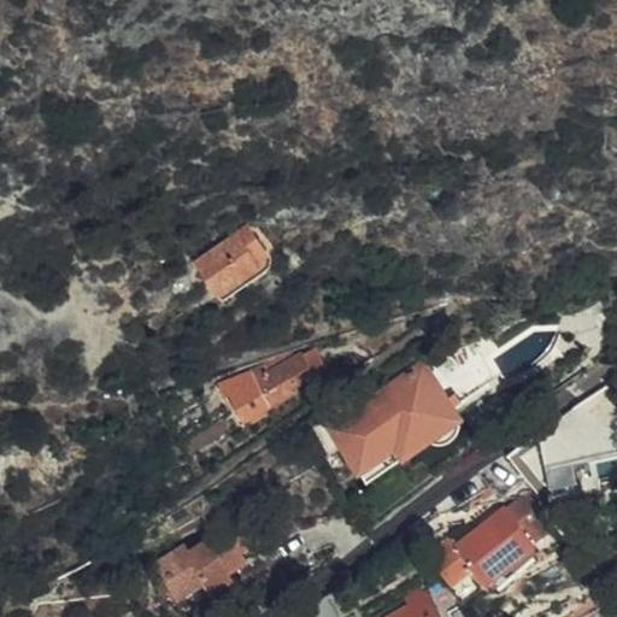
[(258,258),(269,250),(260,238),(254,242),(256,245),(251,248),(236,231),(195,263),(221,295),(263,265),(258,258)]
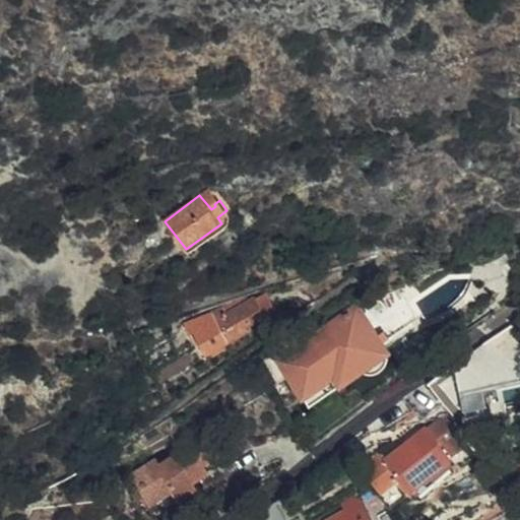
[(256,299),(266,313),(278,306),(269,291),(256,299)]
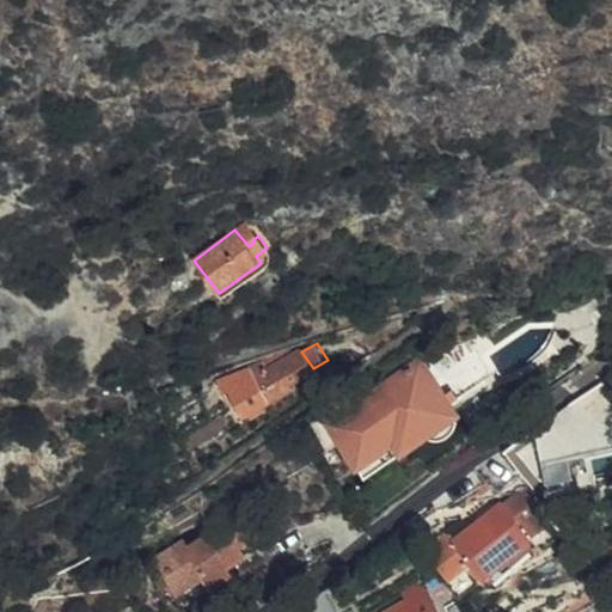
[(291,348),(262,357),(270,368),(295,355),(291,348)]
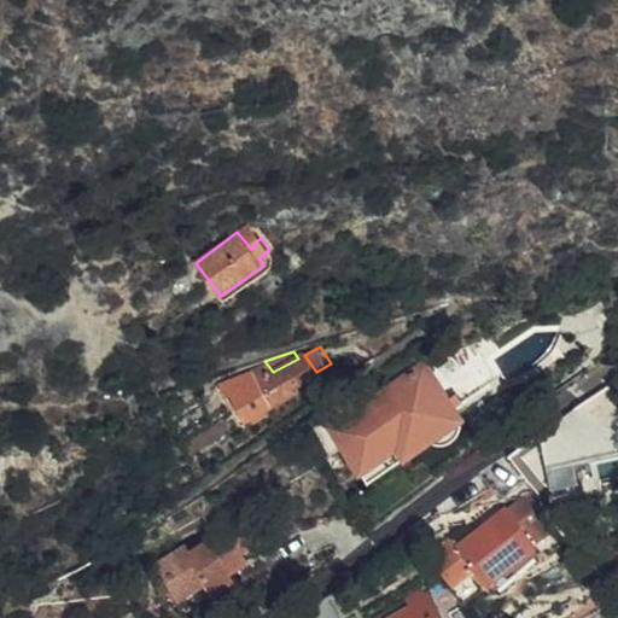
[(298,359),(273,372),(269,374),(263,367),(222,383),(244,419),(298,390),(295,384),(316,372),(304,355),(298,359)]
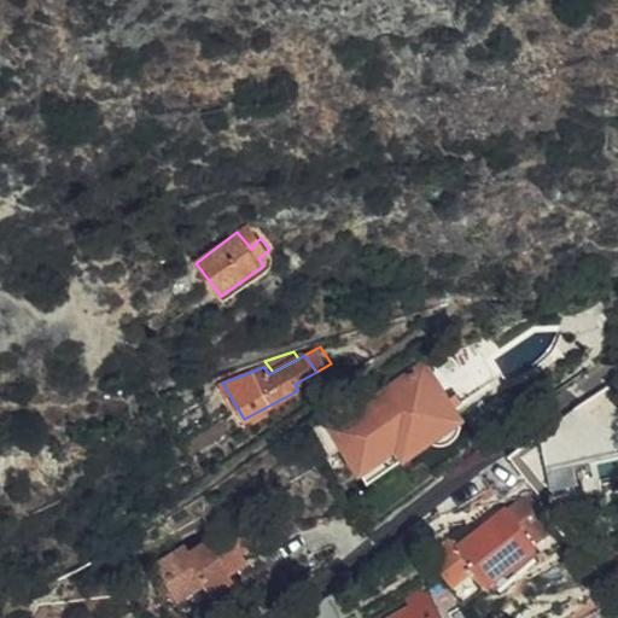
[(342,444),(359,470),(396,443),(403,455),(429,438),(420,426),(452,404),(460,400),(454,391),(447,397),(423,361),(366,401),(359,390),(321,414),(331,427),(316,437),(328,454),(342,444)]
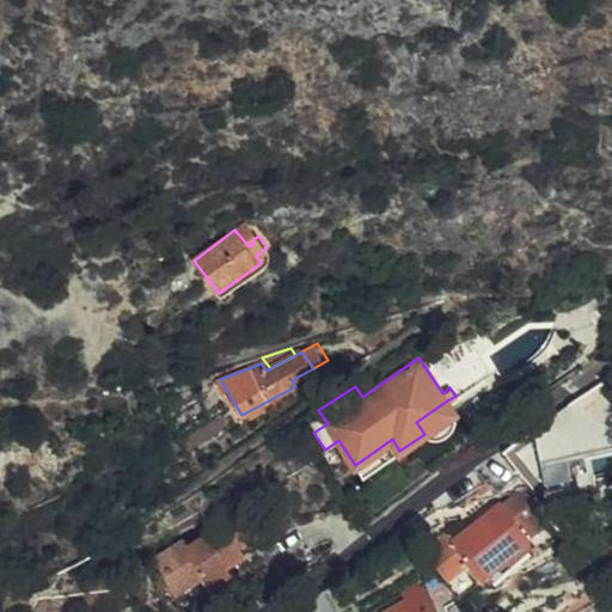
[(611,381),(607,377),(528,433),(538,445),(521,457),(544,487),(577,479),(573,454),(611,446),(611,381)]
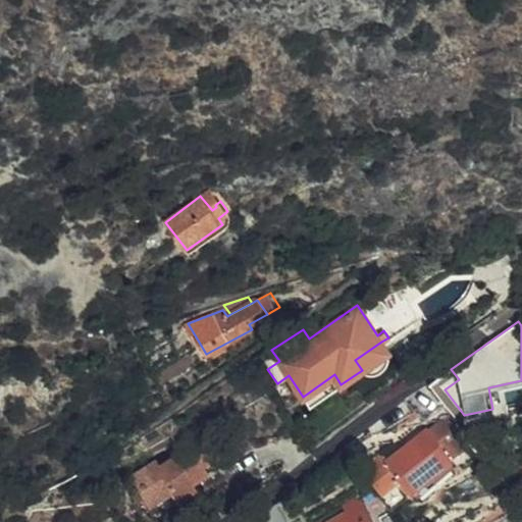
[(381,342),(355,360),(362,370),(388,351),(381,342)]
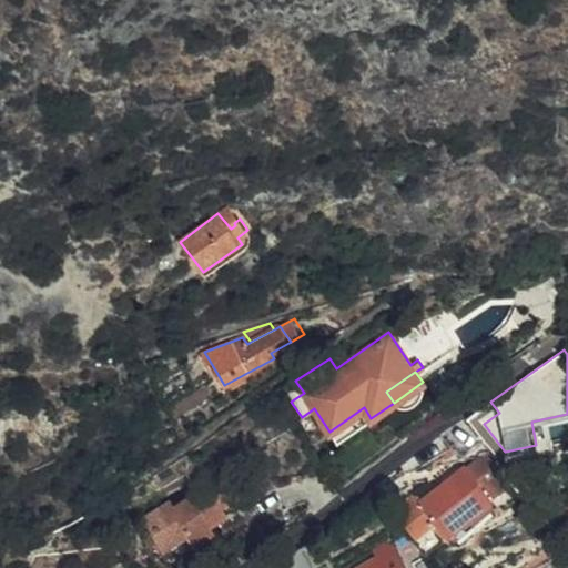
[(364,407),(330,432),(337,442),(371,418),(364,407)]
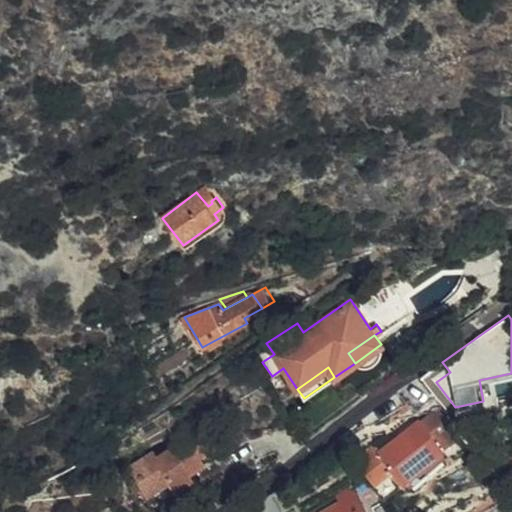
[(421,379),(400,394),(414,412),(435,396),(421,379)]
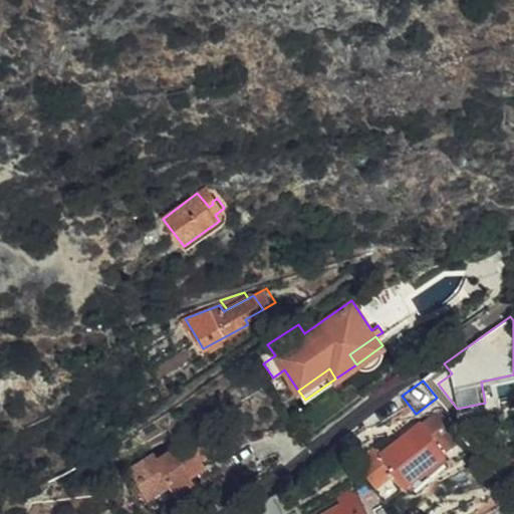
[(390,469),(401,483),(444,452),(443,450),(460,438),(440,411),(429,417),(422,422),(420,422),(377,453),(390,469)]
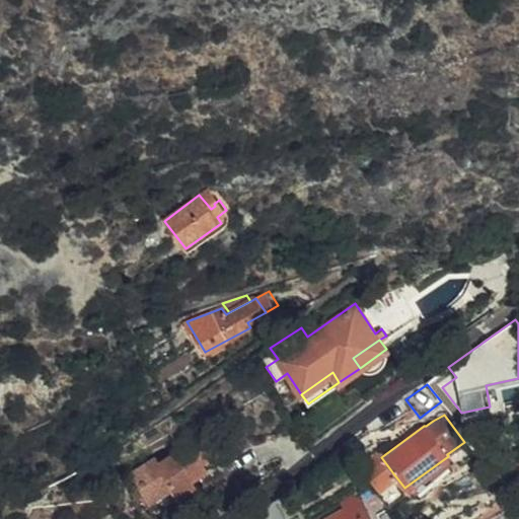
[(191,450),(187,444),(170,456),(169,455),(155,465),(155,466),(133,483),(156,517),(158,518),(165,518),(200,497),(195,491),(222,470),(224,466),(223,462),(208,439),(191,450)]
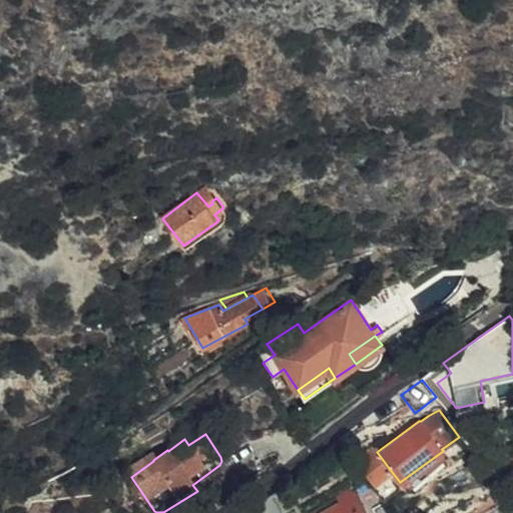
[(377,452),(372,444),(355,457),(372,480),(389,468),(377,452)]
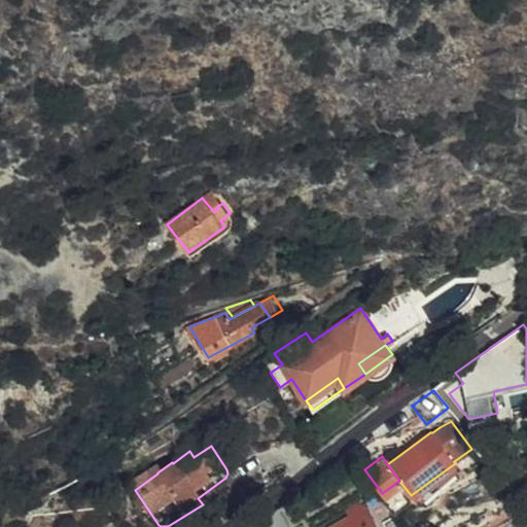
[(386,526),(384,522),(377,526),(366,508),(336,526),(386,526)]
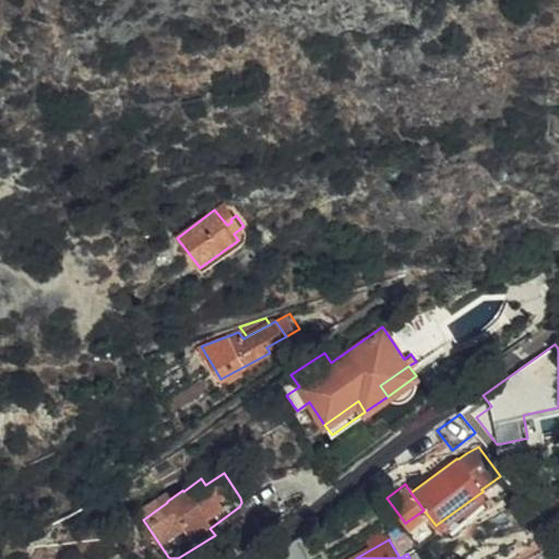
[(292,558),(285,548),(271,558),(292,558)]
